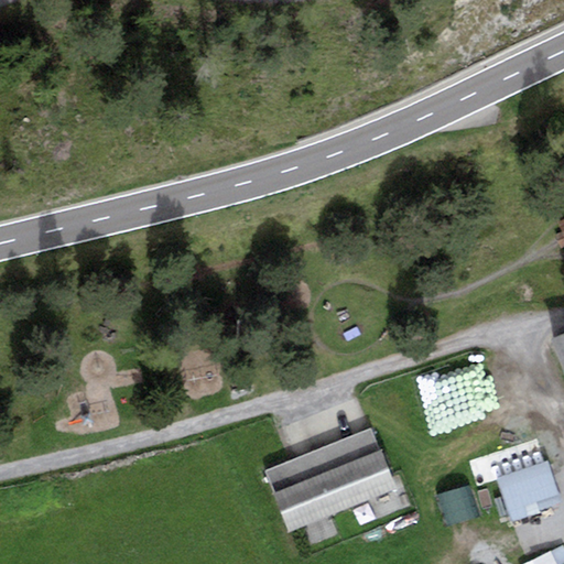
[(563,334),(551,339),(563,373),(563,334)]
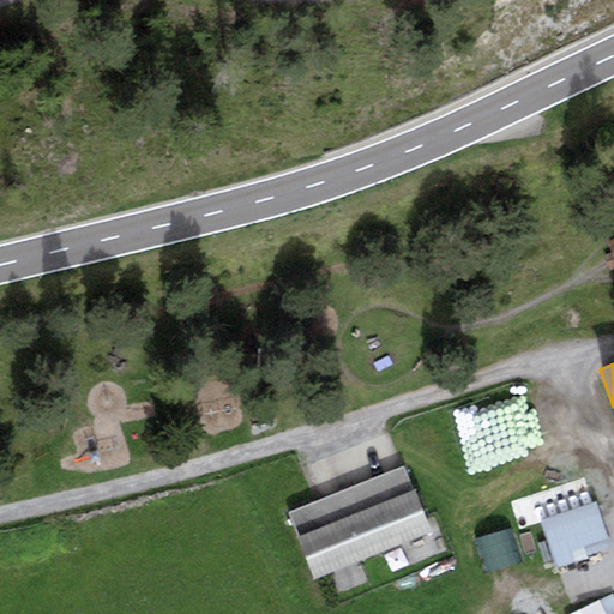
[(493,409),(453,421),(471,477),(510,467),(493,409)]
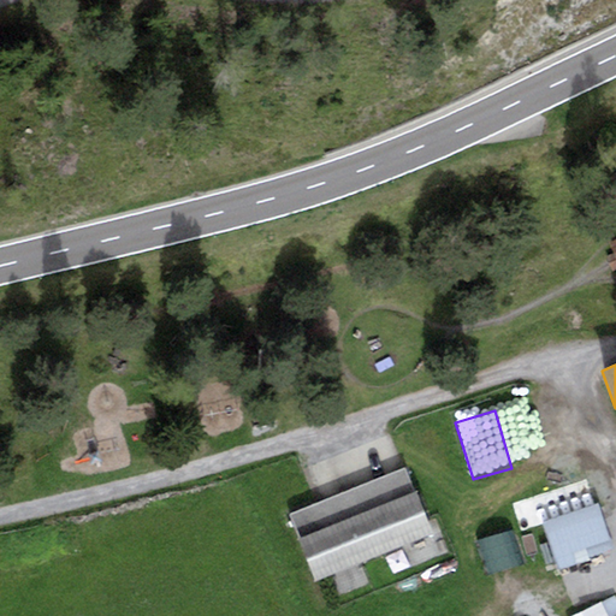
[(406,469),(290,514),(315,580),(431,535),(406,469)]
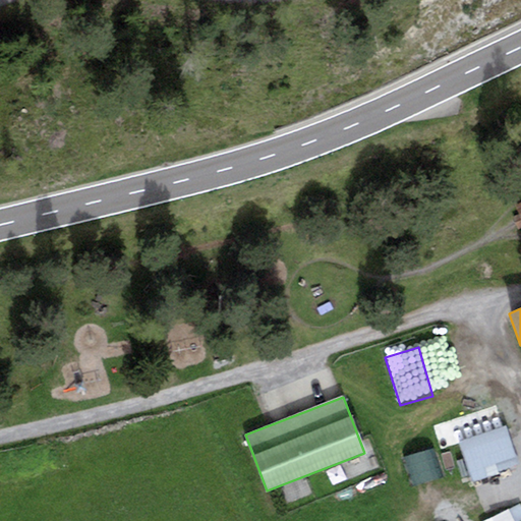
[(506,426),(459,443),(473,480),(519,464),(506,426)]
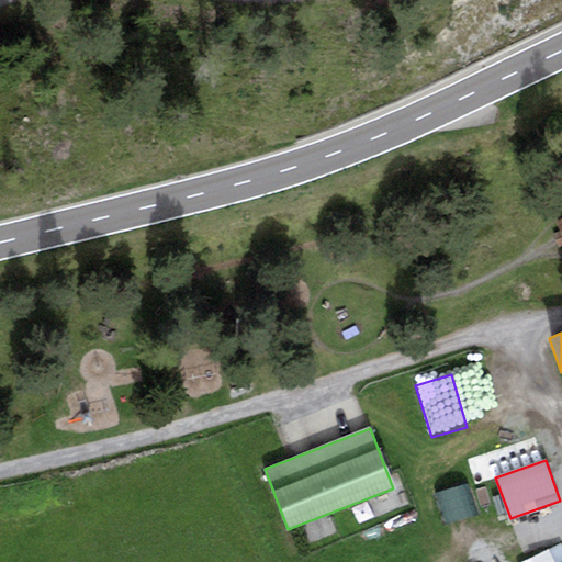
[(439,493),(441,524),(467,523),(465,492),(439,493)]
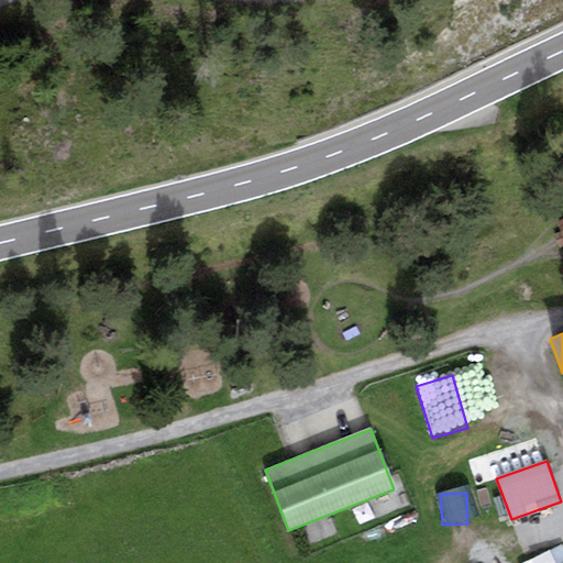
[(553,562),(548,550),(519,562),(553,562)]
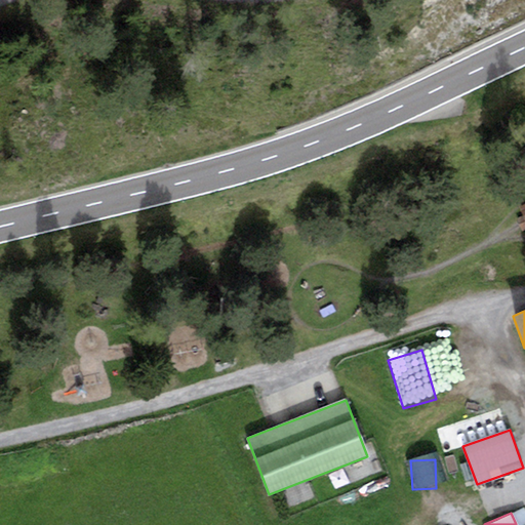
All buildings are outlined.
